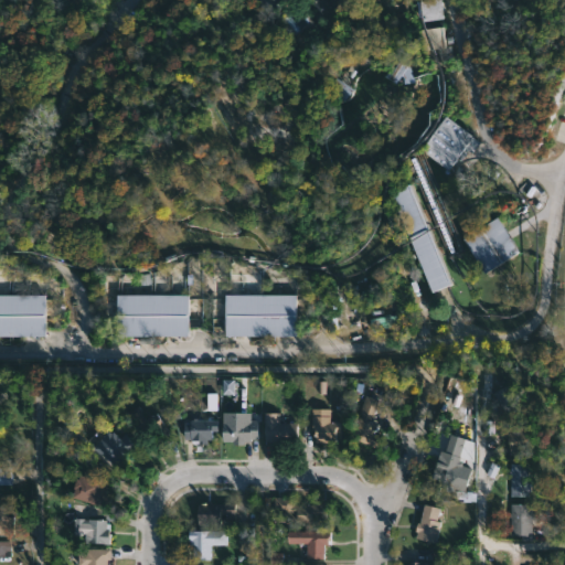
[(437,0),(439,19),(419,22),(416,1),(423,0),(437,0)]
